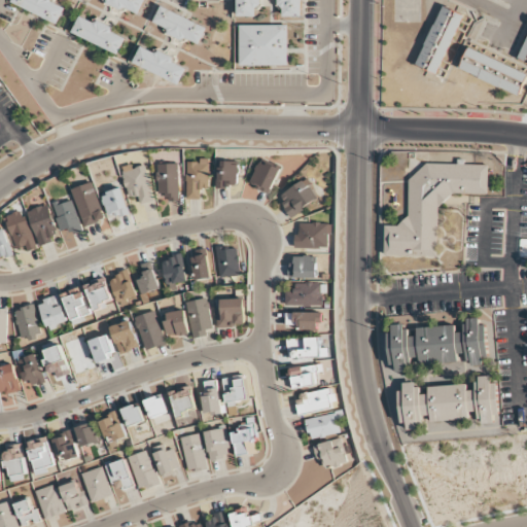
[(57,25),(67,4),(58,0),(13,0),(12,3),(57,25)]
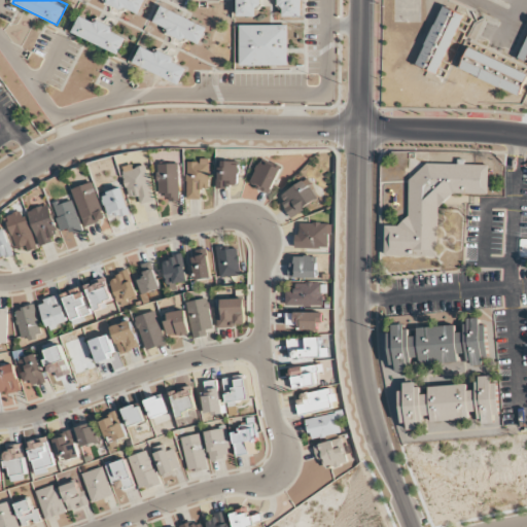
[(99,0),(138,16),(145,0),(99,0)]
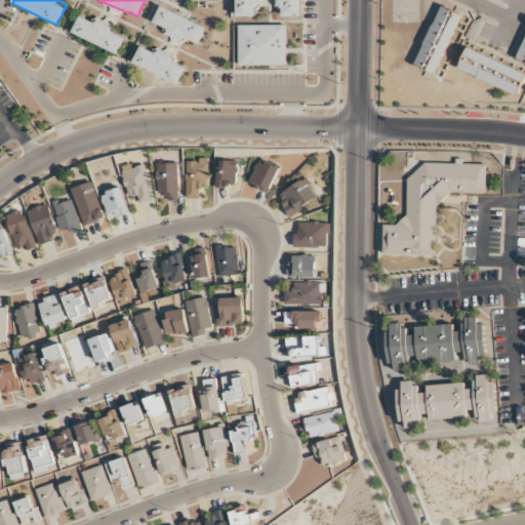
[(238,0),(238,17),(261,17),(261,0),(238,0)]
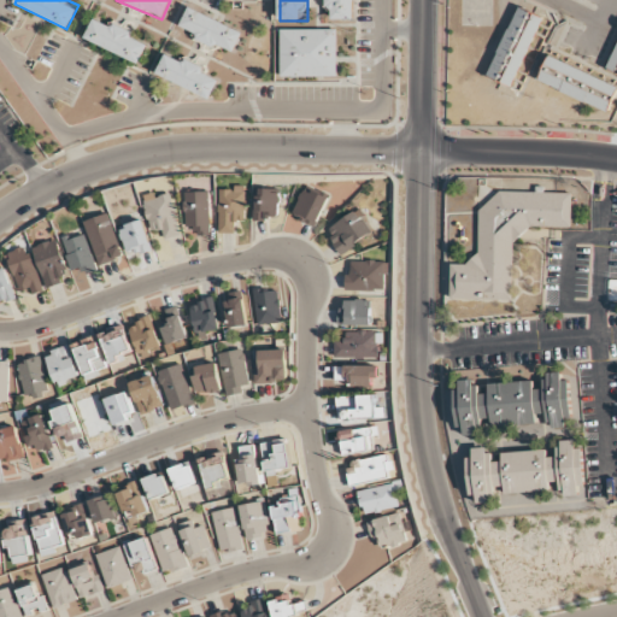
[(356,0),(325,0),(325,21),(356,21),(356,0)]
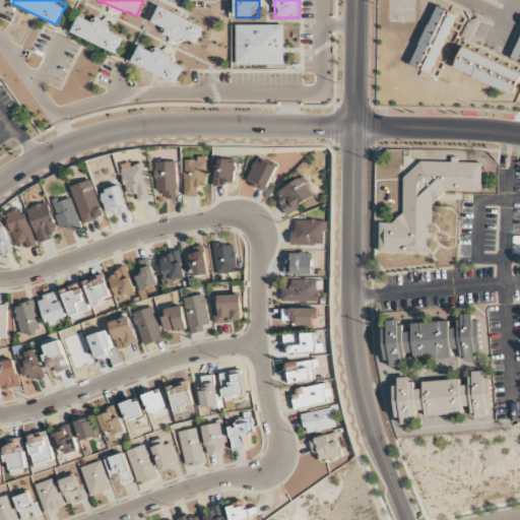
[(411,65),(434,74),(458,14),(436,5),(411,65)]
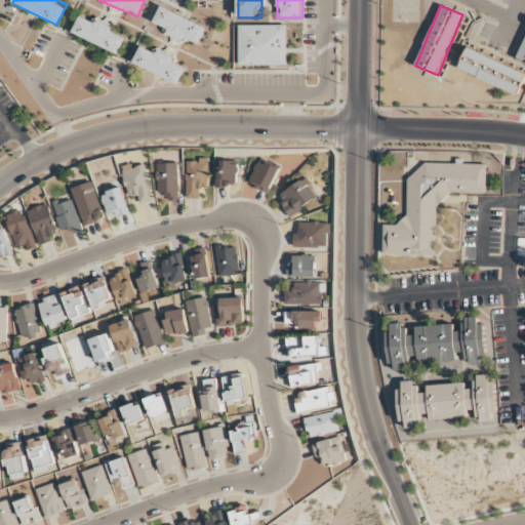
[(152,27),(198,46),(207,27),(161,7),(152,27)]
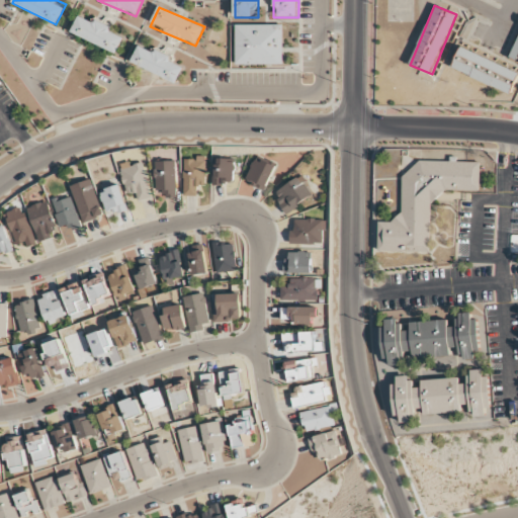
[(116,56),(126,34),(82,12),(72,33),(116,56)]
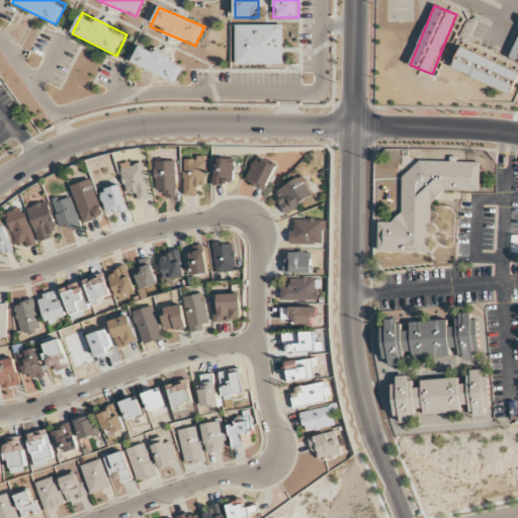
[(237,65),(284,65),(284,25),(237,25),(237,65)]
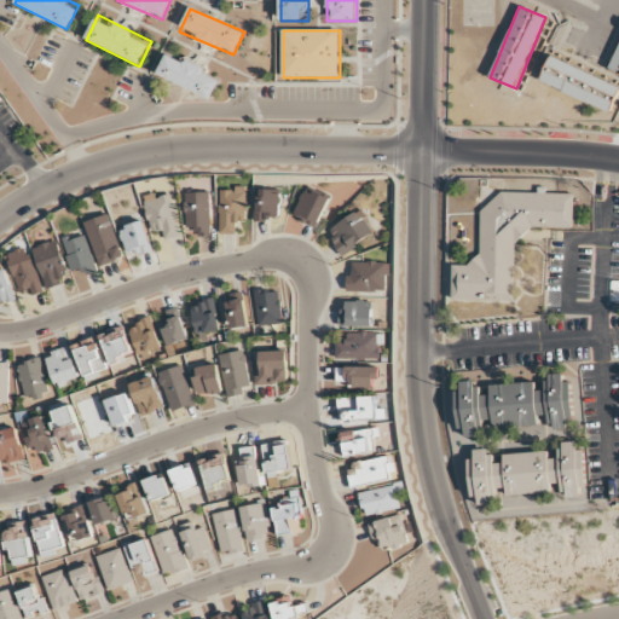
[(221,75),(168,51),(157,76),(210,99),(221,75)]
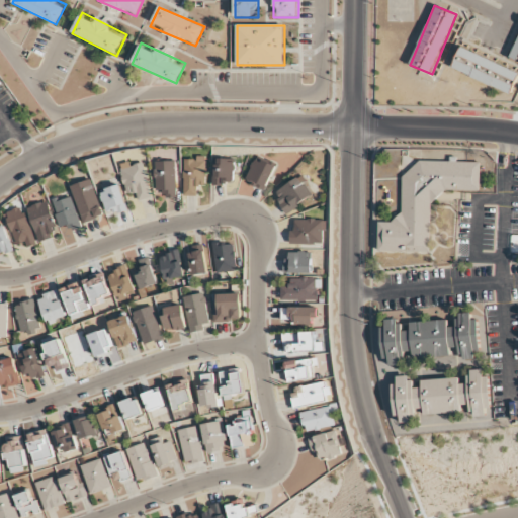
[(517,73),(459,46),(449,69),(508,95),(517,73)]
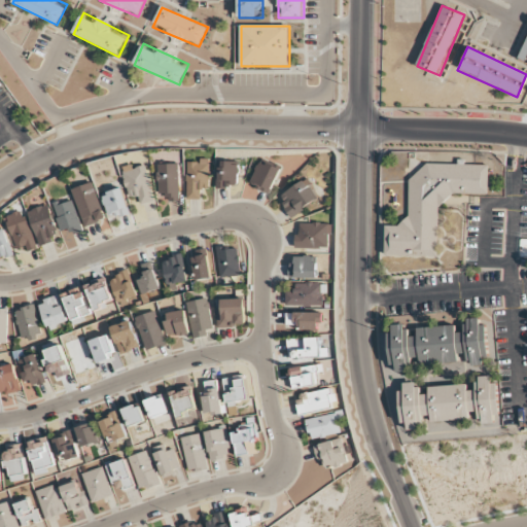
[(187,161),(186,200),(201,200),(201,189),(209,189),(210,162),(187,161)]
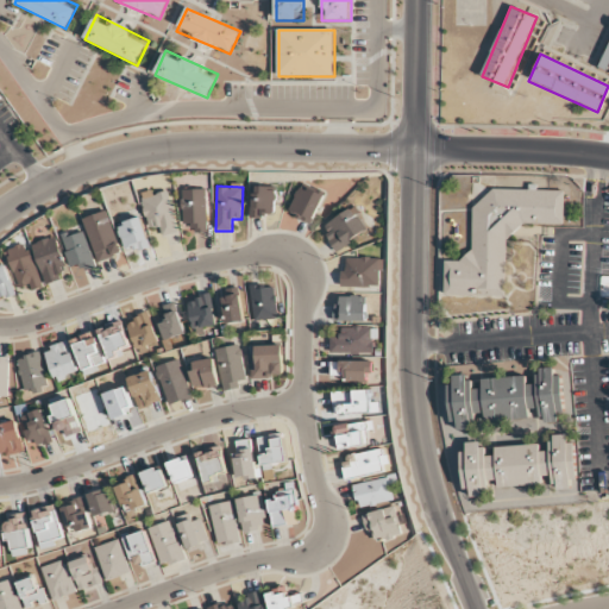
[(312,224),(324,196),(300,186),(288,214),(312,224)]
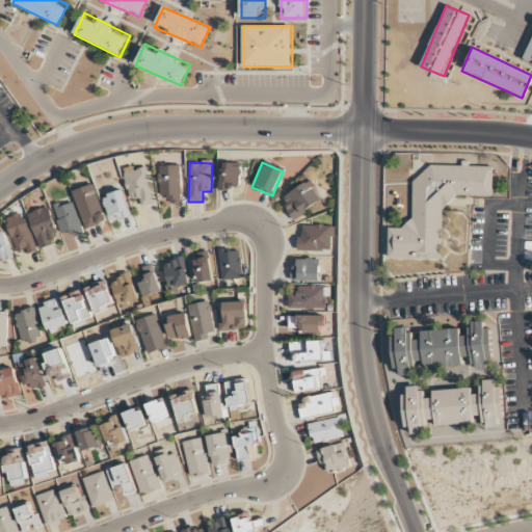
[(220,189),(240,189),(240,164),(220,164),(220,189)]
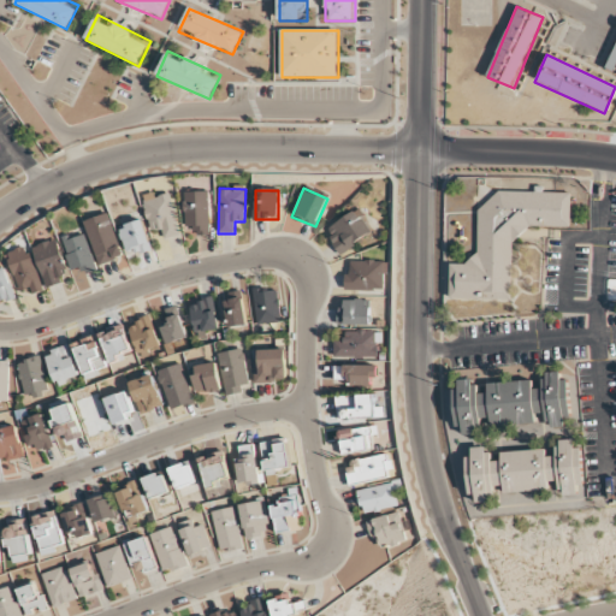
[(208,191),(183,193),(185,227),(195,226),(195,236),(209,236),(208,191)]
